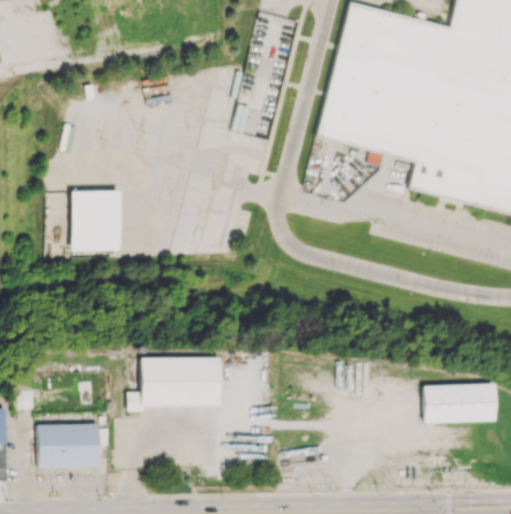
[(510,0),(456,0),(449,27),(352,1),(317,134),(416,160),(409,188),(510,215),(510,0)]
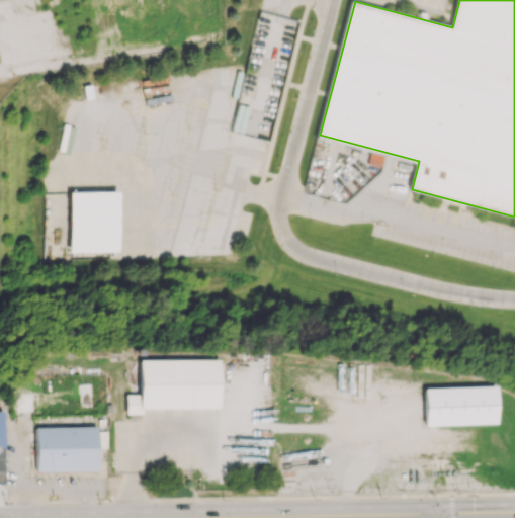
[(119,191),(71,192),(72,252),(120,251),(119,191)]
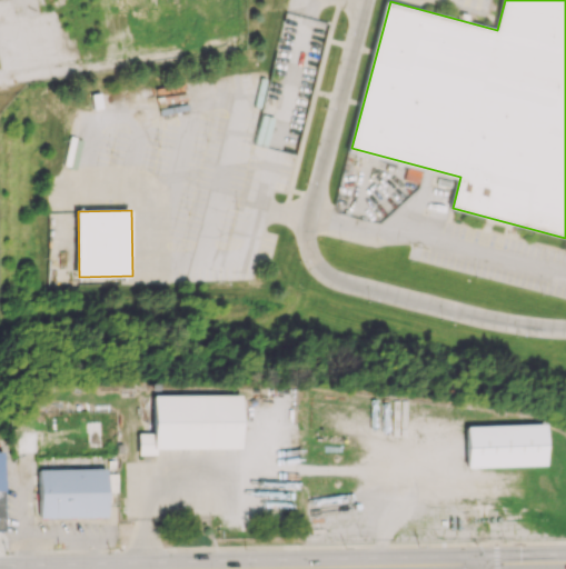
[(155,396),(155,433),(140,433),(140,455),(158,455),(158,448),(242,447),(241,395),(155,396)]
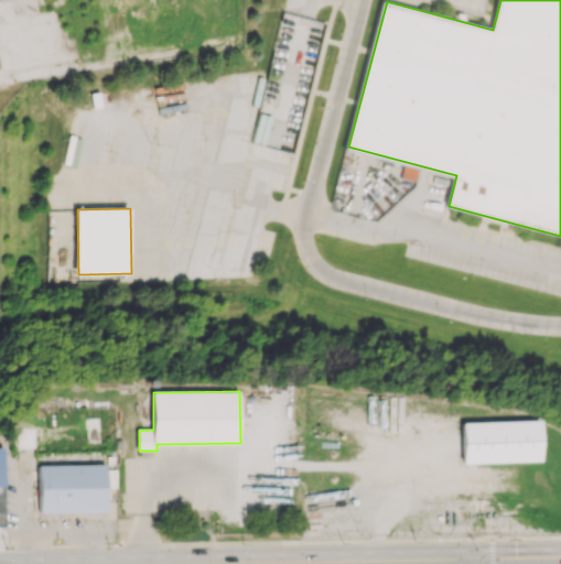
[(540,461),(539,420),(463,422),(464,463),(540,461)]
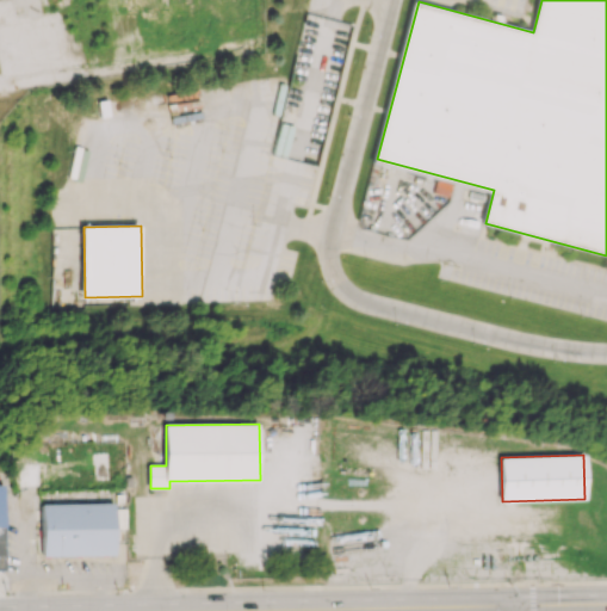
[(117,555),(116,501),(44,503),(44,556),(117,555)]
